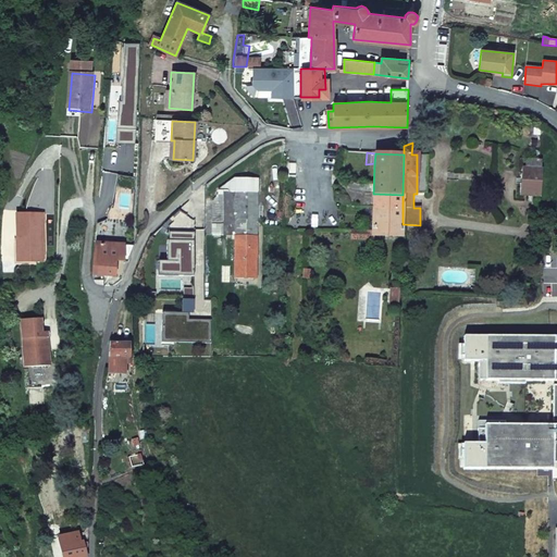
[(428,157),(417,156),(417,193),(426,193),(428,157)]
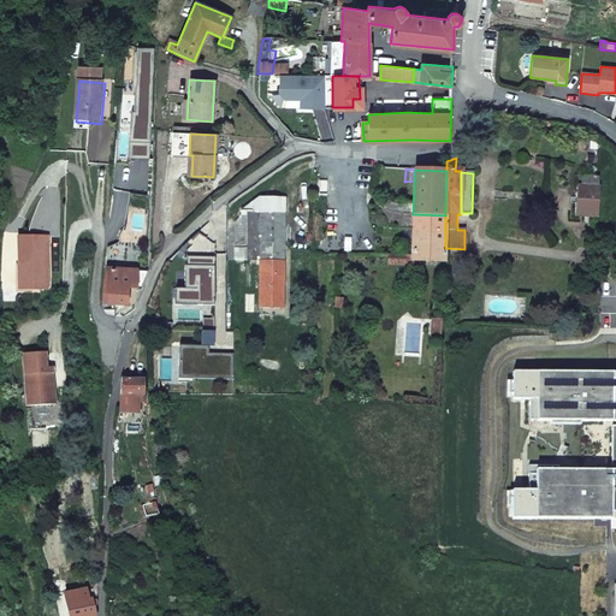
[(598,178),(596,178),(582,177),(580,217),(594,218),(597,218),(598,178)]
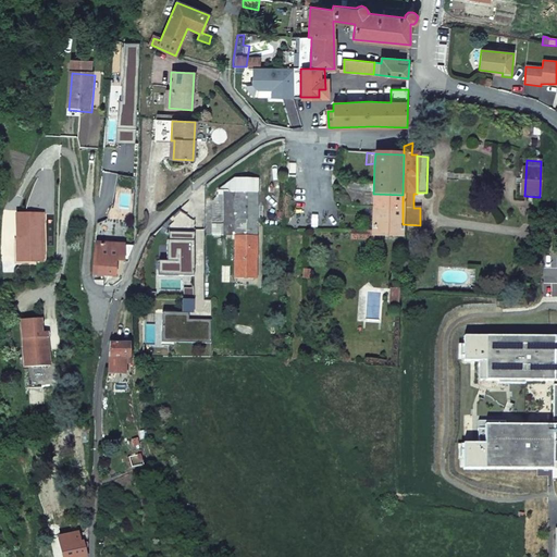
[(234,236),(234,245),(233,261),(233,270),(233,274),(258,172),(232,172),(223,172),(213,180),(211,235),(234,236)]
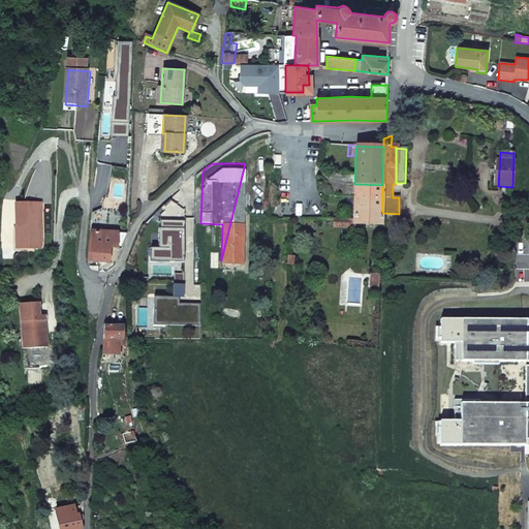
[(382,185),(354,184),(353,198),(352,224),(382,225),(382,213),(382,185)]
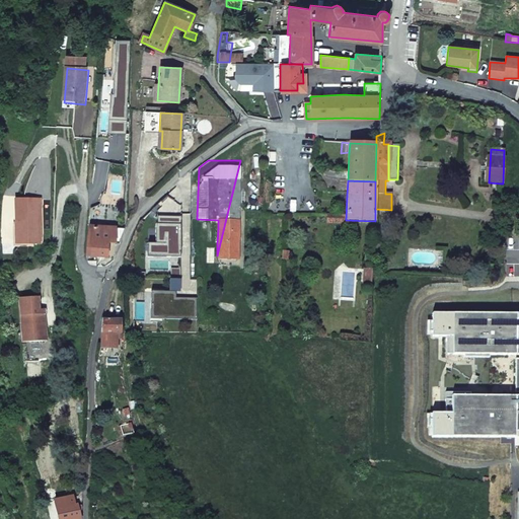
[(326,214),(326,215),(327,224),(346,224),(346,220),(347,195),(342,194),(341,211),(331,211),(330,214),(326,214)]
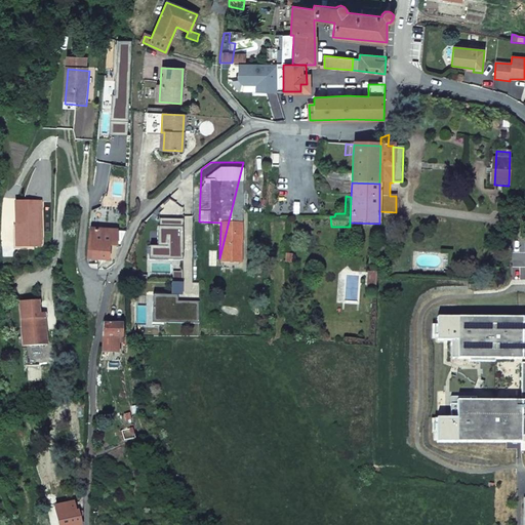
[(41,247),(41,203),(17,203),(17,234),(23,234),(23,247),(41,247)]
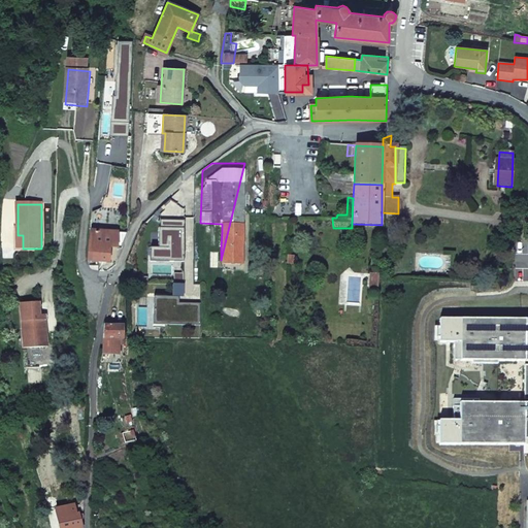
[(90,236),(88,263),(108,263),(109,248),(118,248),(122,248),(127,233),(118,232),(101,231),(101,227),(91,227),(90,236)]
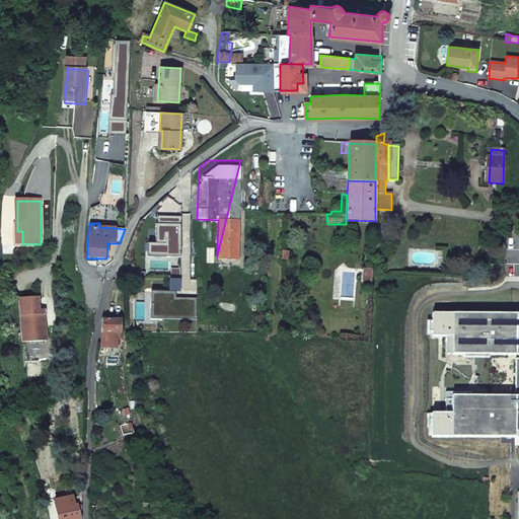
[(112,280),(108,292),(120,294),(122,283),(112,280)]
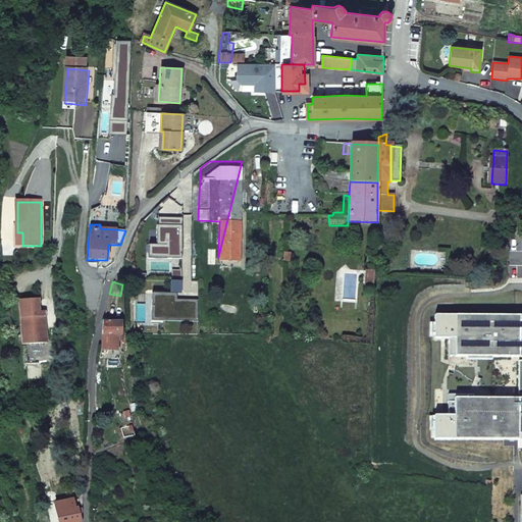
[(39,299),(20,300),(22,345),(47,343),(45,311),(40,311),(39,299)]
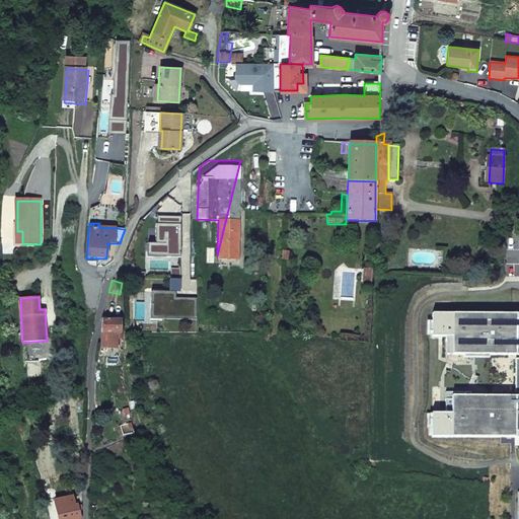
[(515,445),(518,445),(518,313),(452,313),(452,336),(445,336),(445,354),(463,354),(463,357),(489,358),(489,355),(518,355),(518,358),(515,358),(514,392),(518,392),(518,396),(470,395),(470,392),(445,392),(444,414),(451,414),(451,437),(515,437),(515,445)]
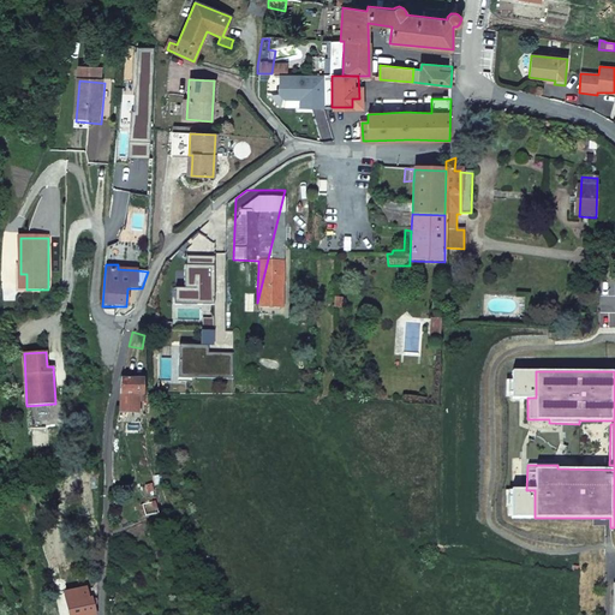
[(121,380),(119,413),(137,413),(137,398),(138,394),(143,394),(143,378),(121,380)]
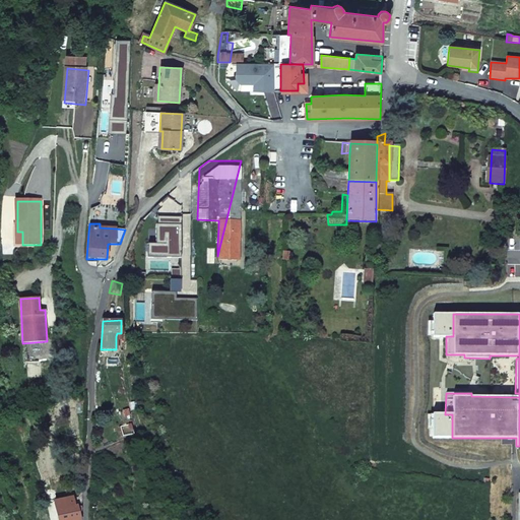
[(45,406),(27,412),(28,417),(47,411),(45,406)]
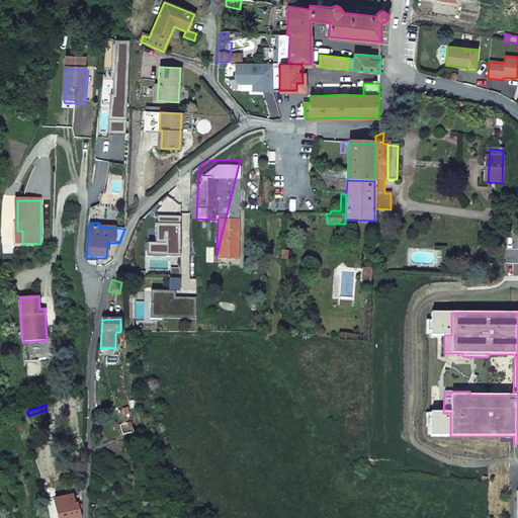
[(77,459),(75,452),(64,455),(66,462),(77,459)]
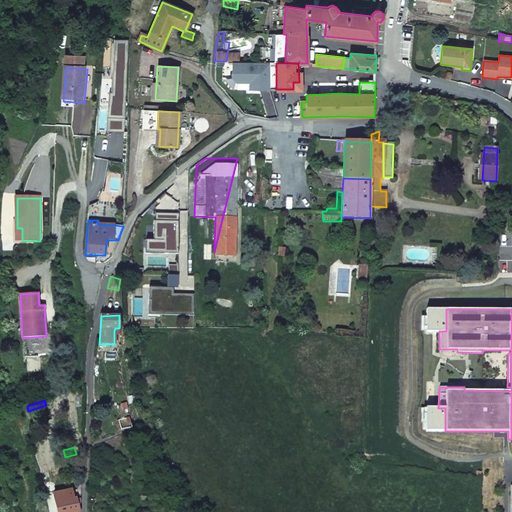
[(11,466),(6,468),(8,479),(15,477),(11,466)]
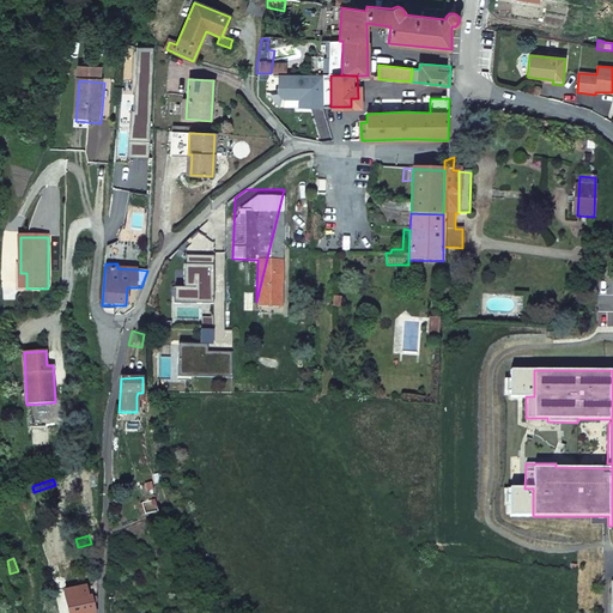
[(62,584),(70,582),(67,572),(60,575),(62,584)]
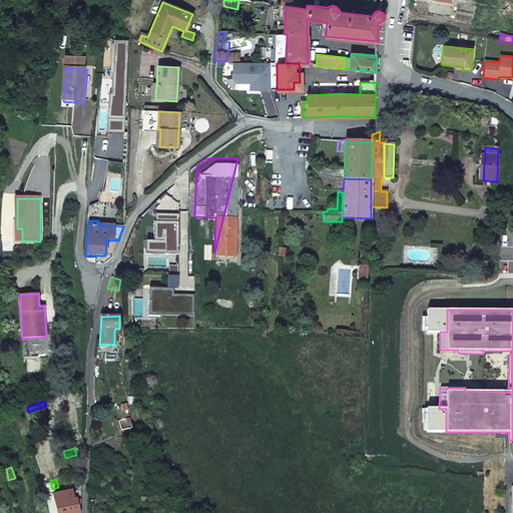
[(71,491),(53,495),(56,510),(57,512),(79,512),(75,499),(73,499),(71,491)]
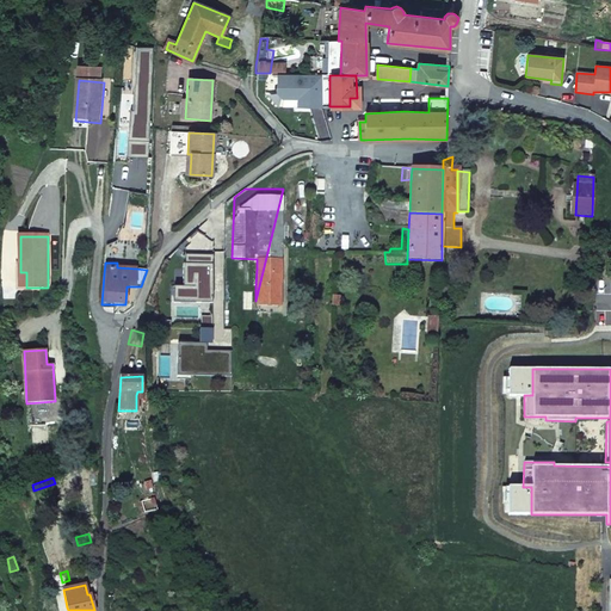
[(55,592),(59,609),(67,608),(63,590),(55,592)]
